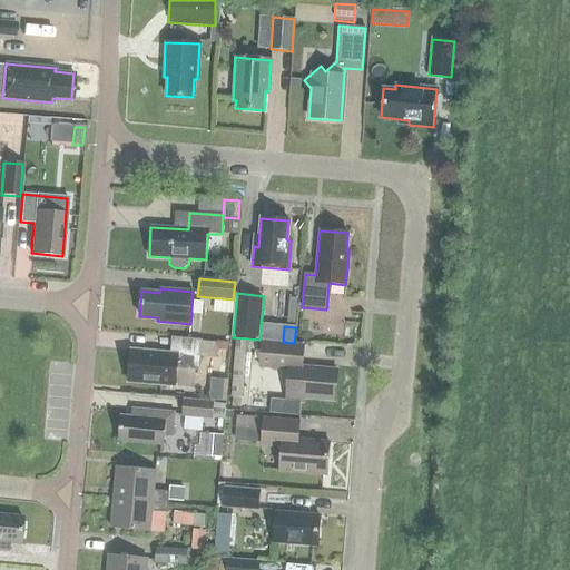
[(198,370),(200,341),(172,338),(170,354),(130,351),(128,382),(175,385),(176,367),(198,370)]
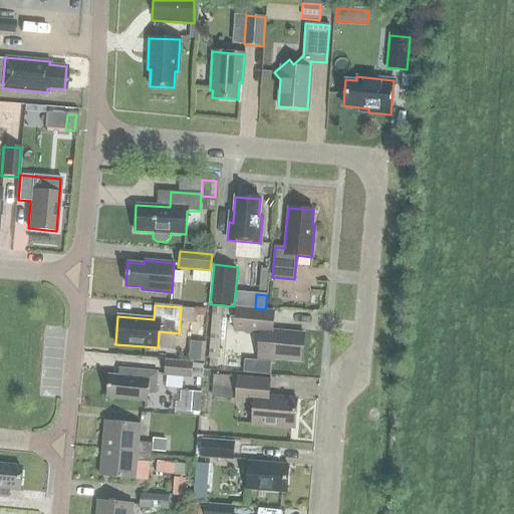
[(208,358),(218,359),(222,308),(212,307),(208,358)]
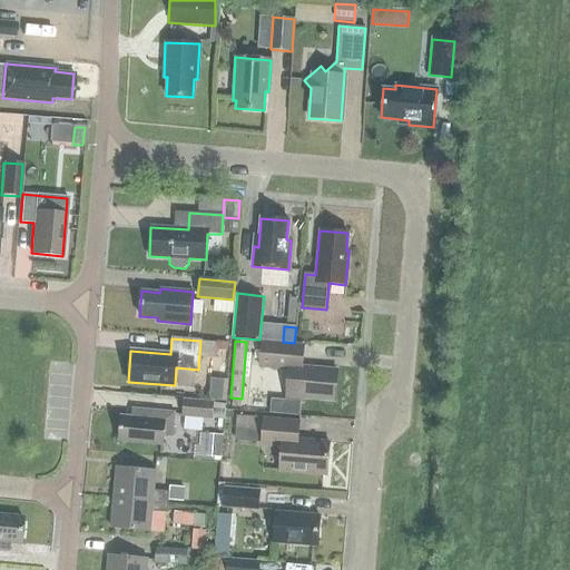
[(259,366),(288,369),(285,401),(303,402),(303,397),(334,400),(337,371),(302,367),(303,345),(261,342),(259,366)]
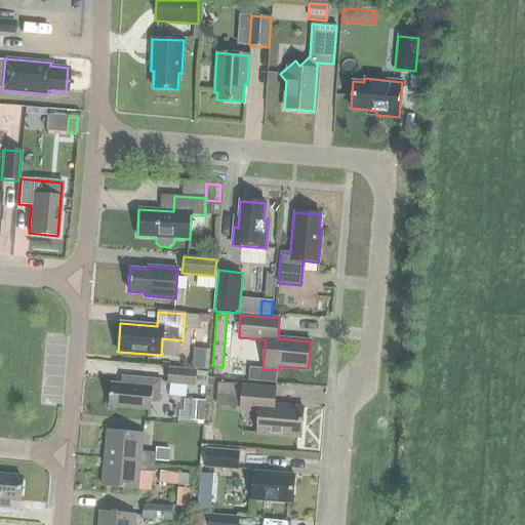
[(192,369),(204,370),(206,350),(194,349),(192,369)]
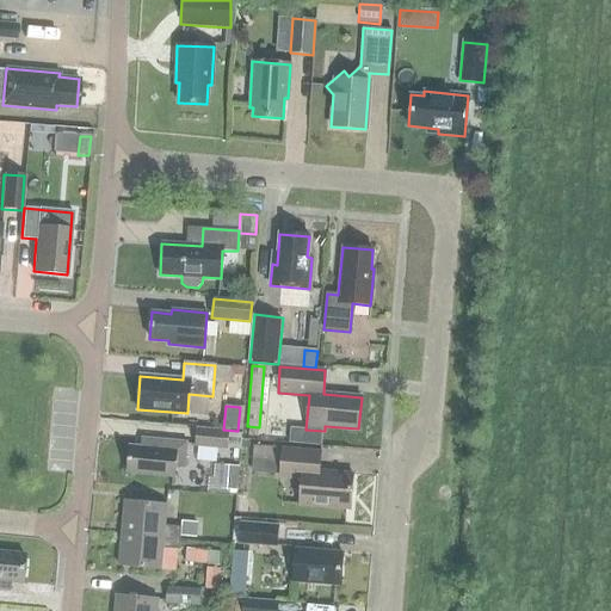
[(226,449),(228,431),(197,429),(195,445),(226,449)]
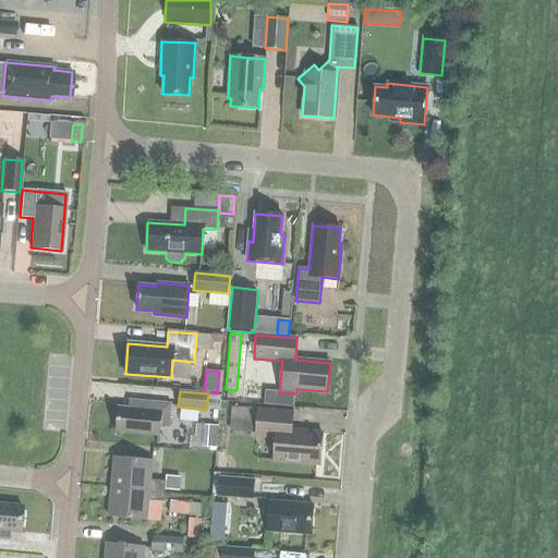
[(168,426),(169,404),(130,401),(129,409),(118,408),(116,432),(158,435),(159,425),(168,426)]
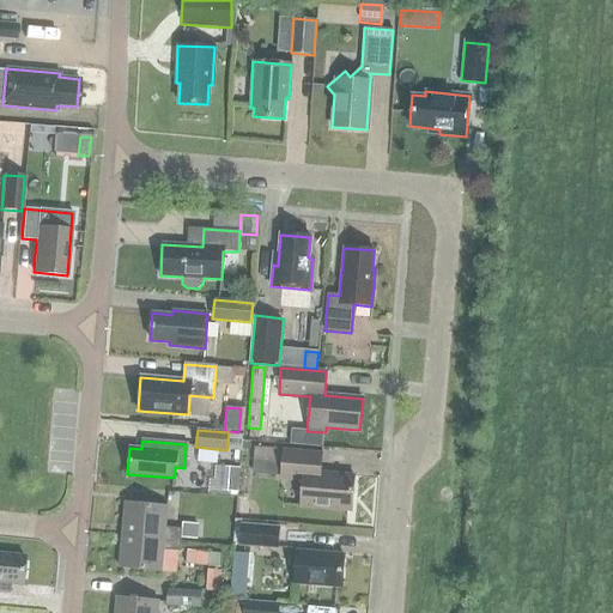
[(303,480),(301,507),(351,511),(353,475),(320,473),(321,454),(283,450),(280,479),(303,480)]
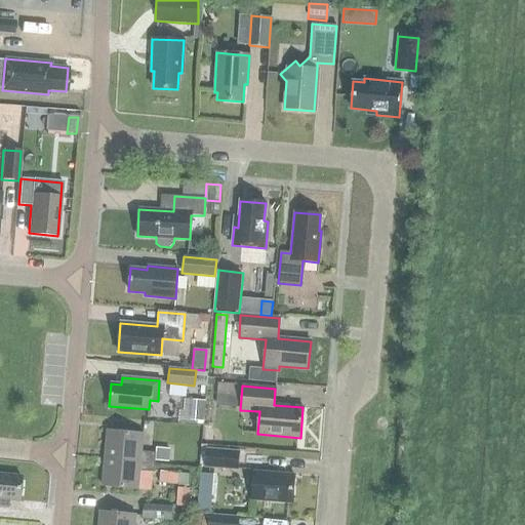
[(194,420),(202,421),(204,401),(196,400),(194,420)]
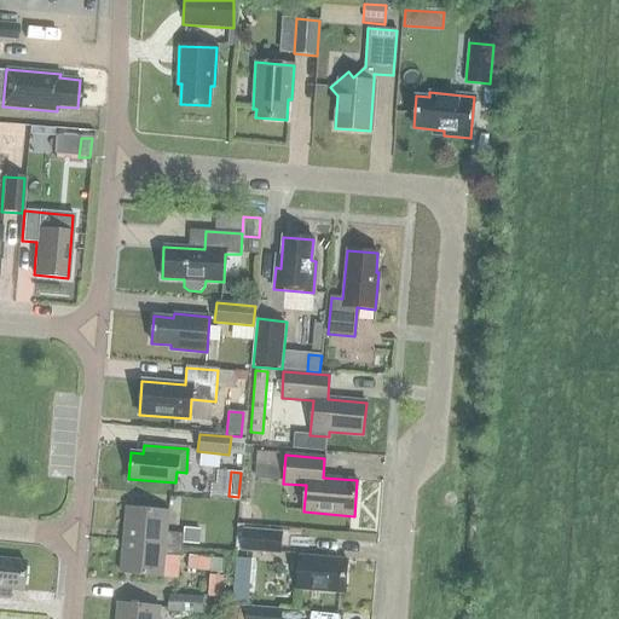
[(168,512),(126,507),(123,541),(181,547),(183,544),(183,534),(166,533),(168,512)]
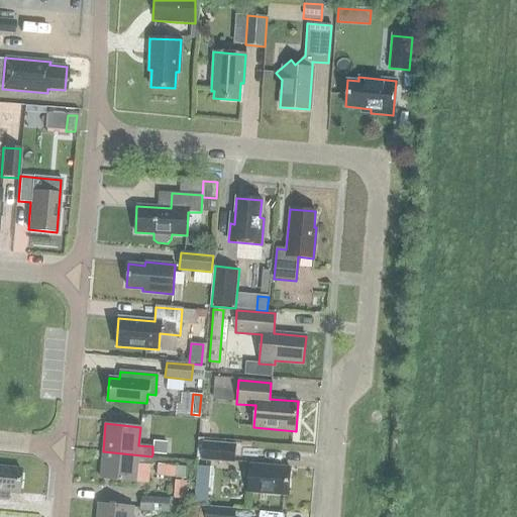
[(200,437),(208,438),(210,424),(202,423),(200,437)]
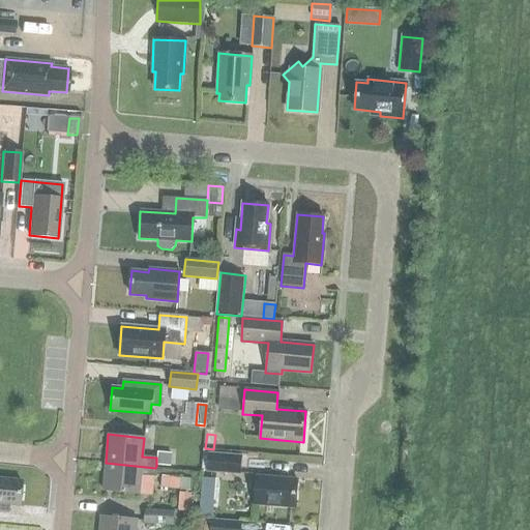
[(156,458),(156,466),(169,467),(170,453),(157,451),(156,458)]
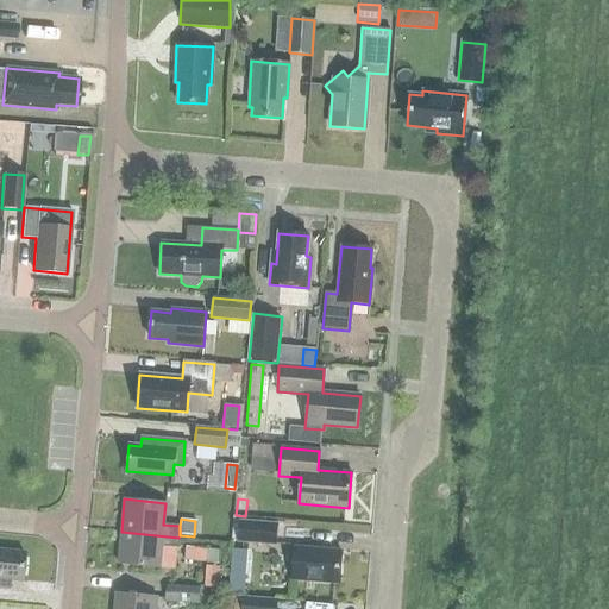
[(239,520),(237,540),(275,542),(277,523),(239,520)]
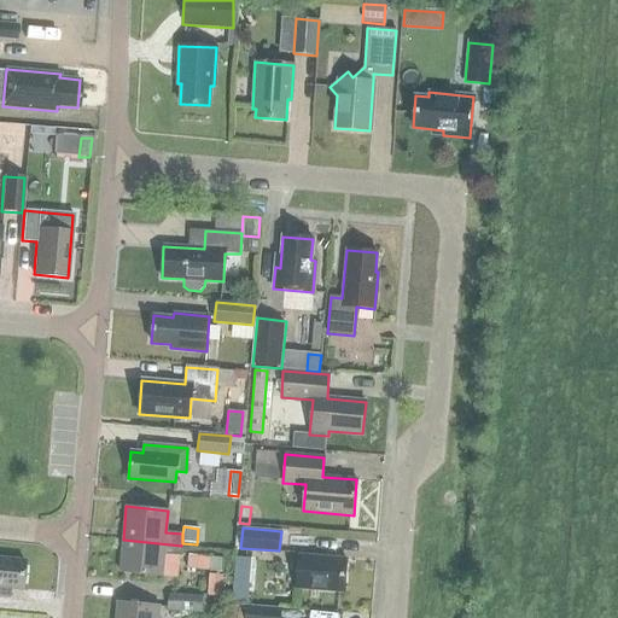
[(181,546),(123,540),(120,573),(162,577),(164,555),(181,557),(181,546)]
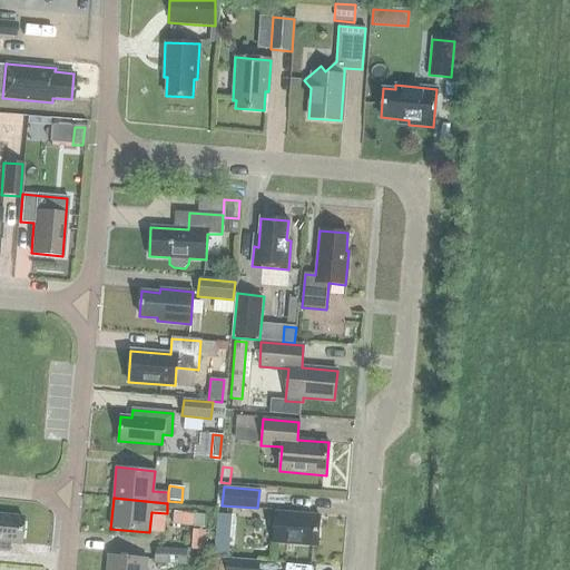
[(273,542),(316,546),(320,516),(275,512),(273,542)]
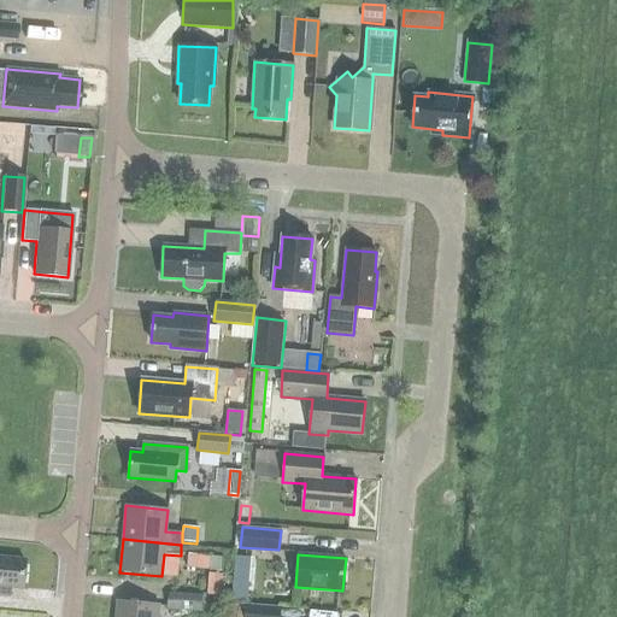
[(209,570),(210,558),(188,556),(187,569),(209,570)]
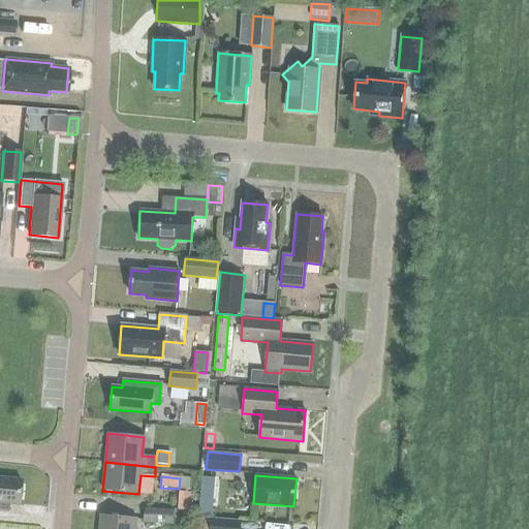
[(18,505),(21,479),(0,477),(0,510),(6,511),(7,504),(18,505)]
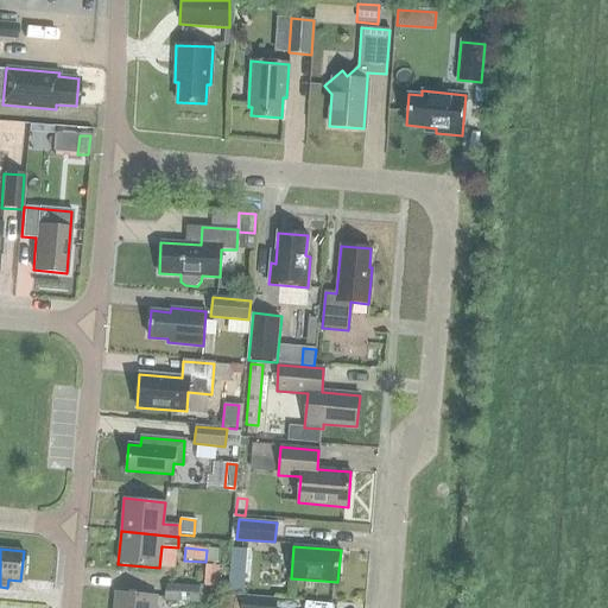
[(227,589),(227,591),(244,593),(245,575),(247,550),(230,549),(228,580),(227,589)]
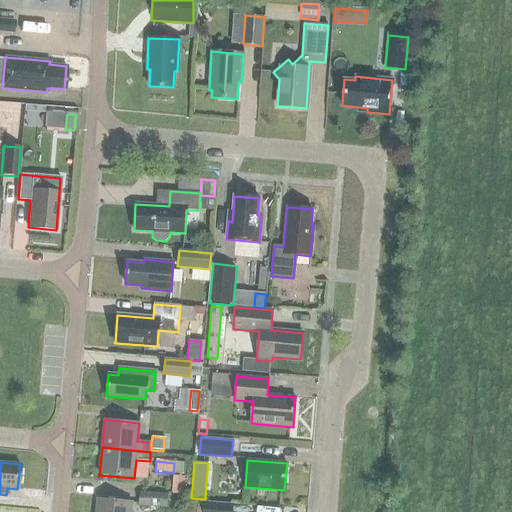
[(138,506),(166,509),(168,495),(139,492),(138,506)]
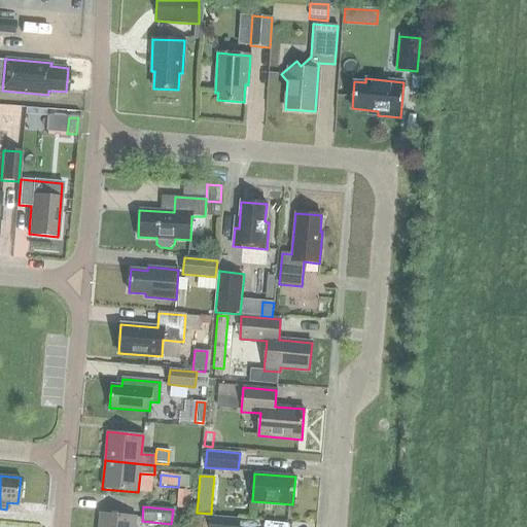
[(100,514),(98,526),(134,526),(136,517),(100,514)]
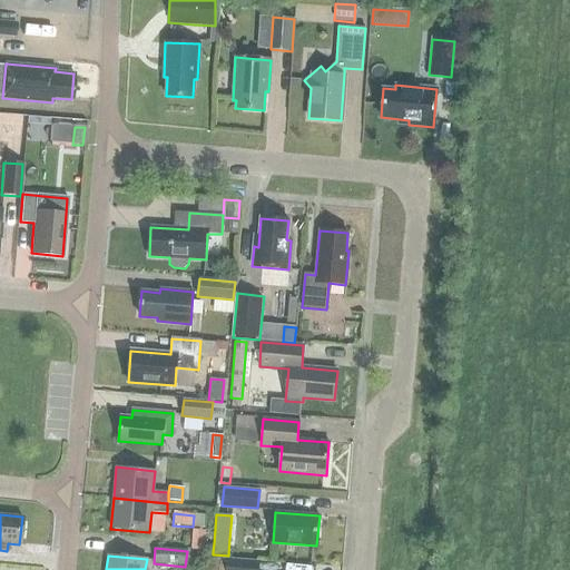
[(259,569),(261,561),(227,559),(214,558),(213,569),(259,569)]
